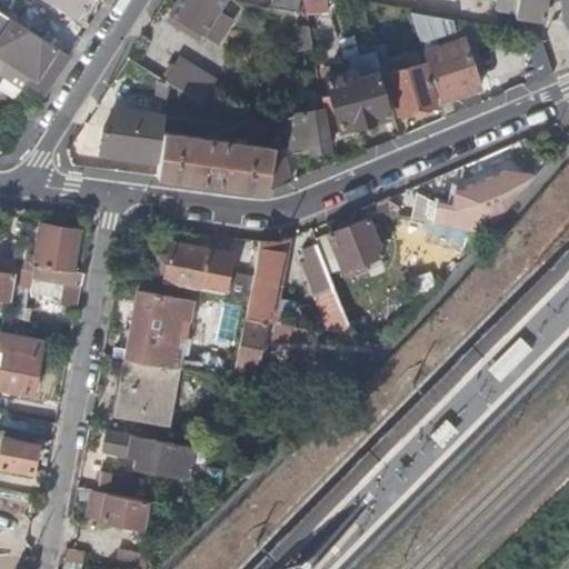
[(57,0),(77,13),(85,0),(57,0)]
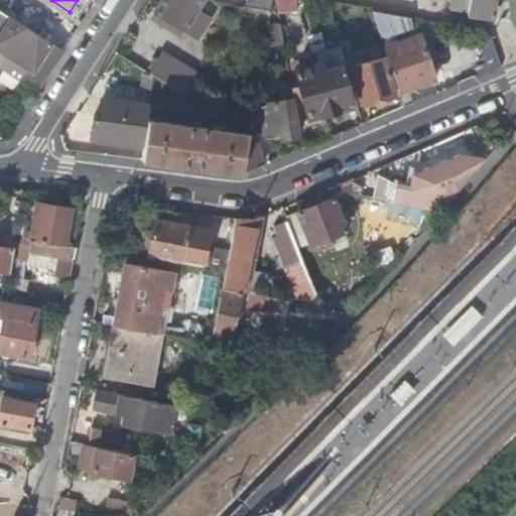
[(198,11),(204,0),(161,0),(155,10),(199,37),(211,19),(198,11)]
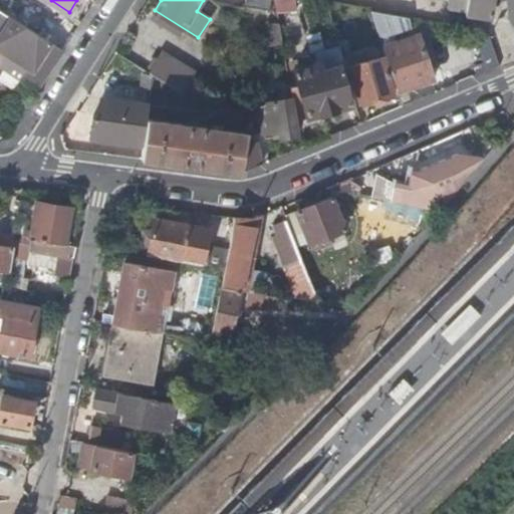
[(276,0),(277,12),(296,11),(296,0),(276,0)]
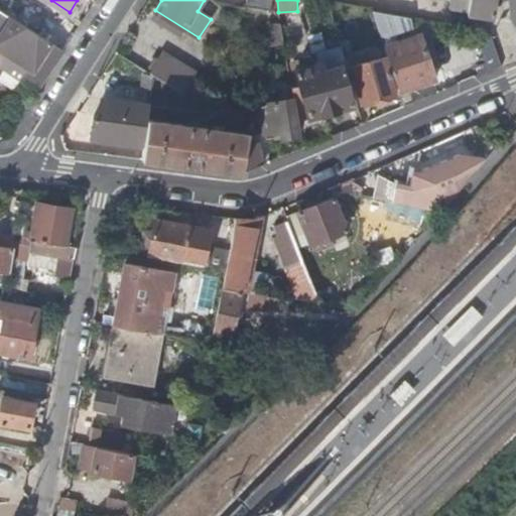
[(450,0),(450,7),(469,10),(469,14),(493,18),(495,0),(450,0)]
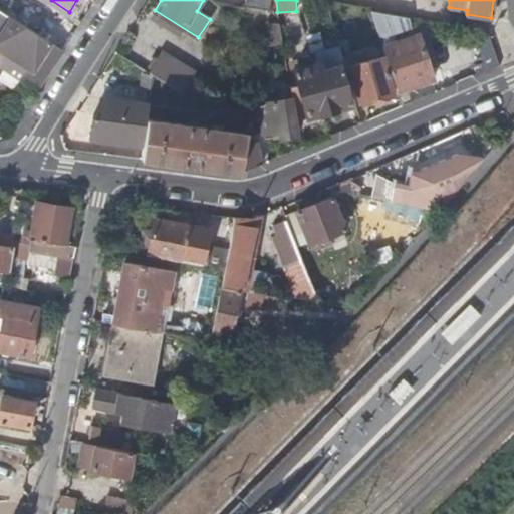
[(37,90),(63,49),(0,8),(0,34),(9,41),(15,44),(36,58),(22,79),(37,90)]
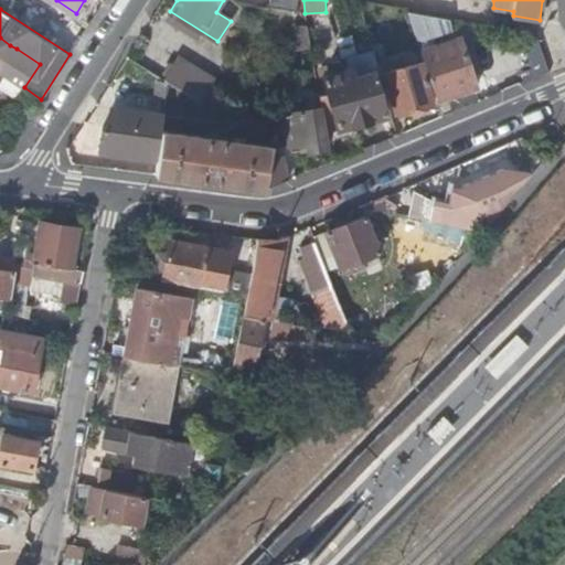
[(461,39),(422,53),(437,102),(478,88),(461,39)]
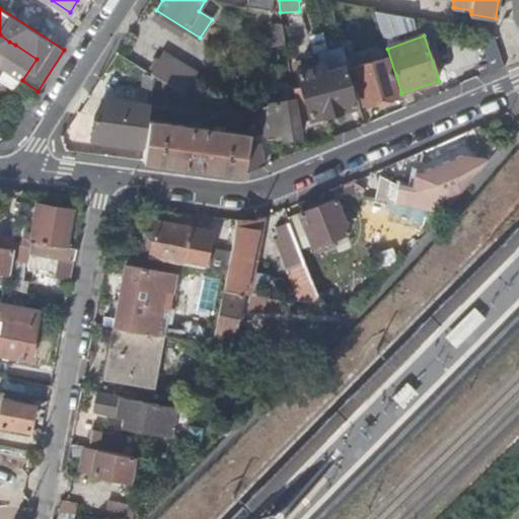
[(351,75),(343,47),(318,55),(321,64),(297,71),(311,118),(341,109),(350,107),(356,105),(349,84),(353,83),(351,75)]
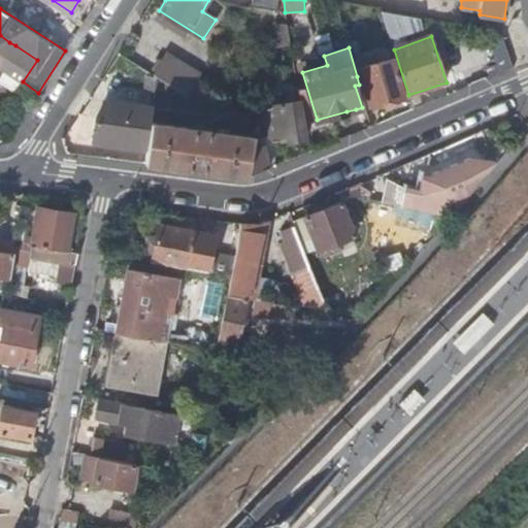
[(158,77),(187,96),(201,74),(167,53),(153,74),(158,77)]
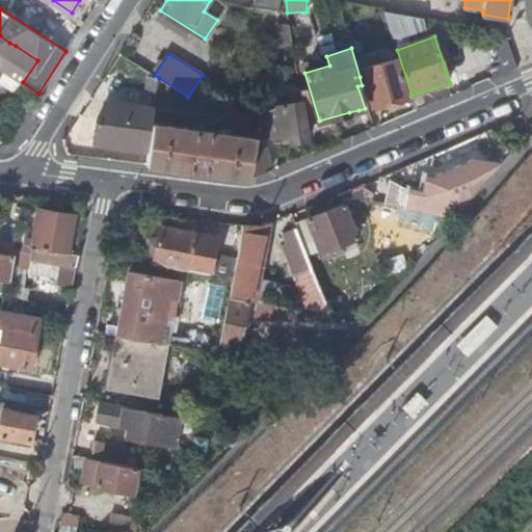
[(365,76),(369,88),(373,106),(407,97),(397,59),(363,69),(365,76)]
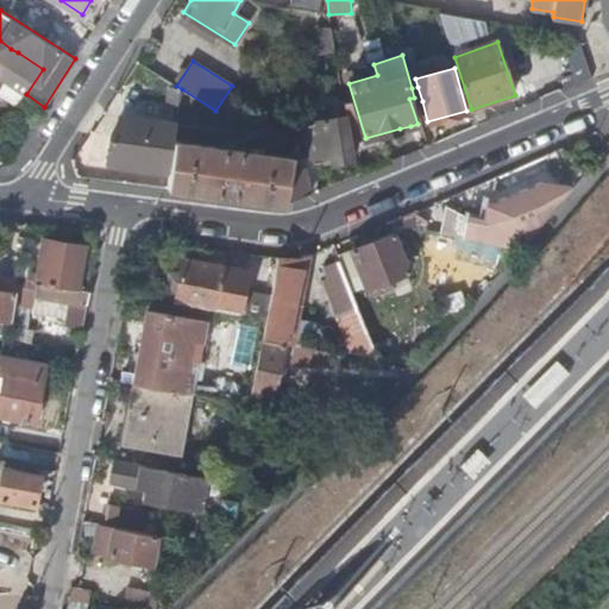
[(412,88),(414,98),(415,104),(422,101),(418,87),(412,88)]
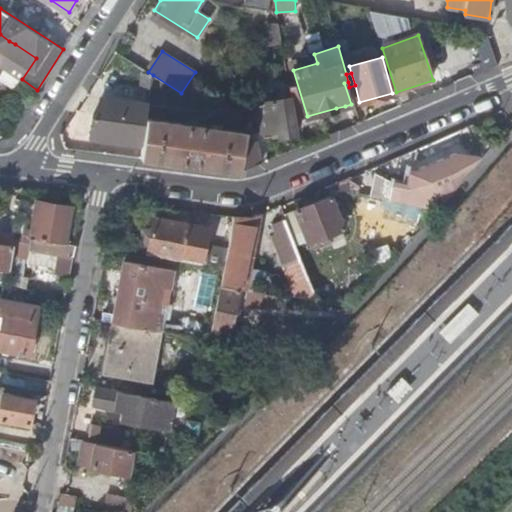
[(257,103),(262,133),(278,130),(279,137),(296,134),(290,97),(257,103)]
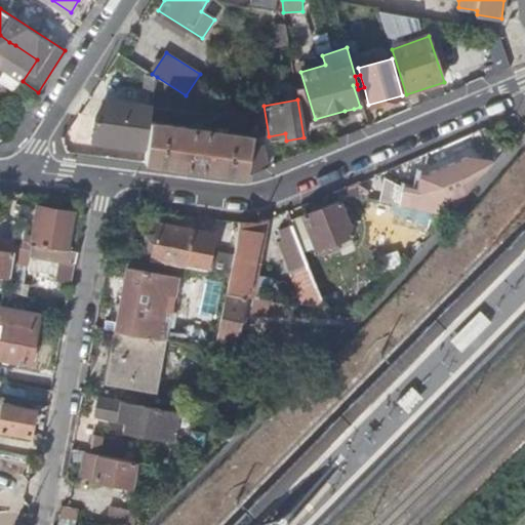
[(147,148),(150,123),(152,108),(113,102),(111,119),(96,117),(93,139),(147,148)]
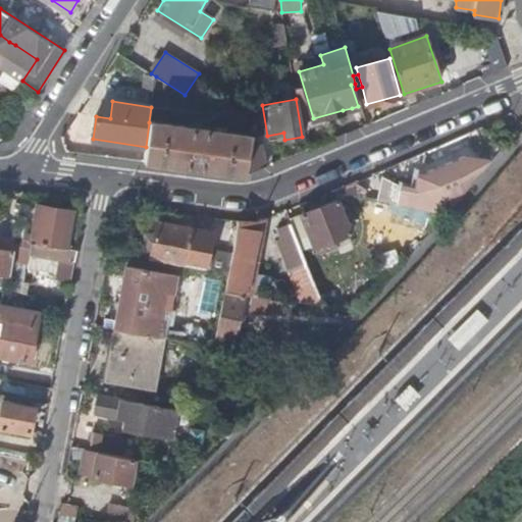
[(144,162),(246,175),(253,136),(149,122),(146,147),(144,162)]
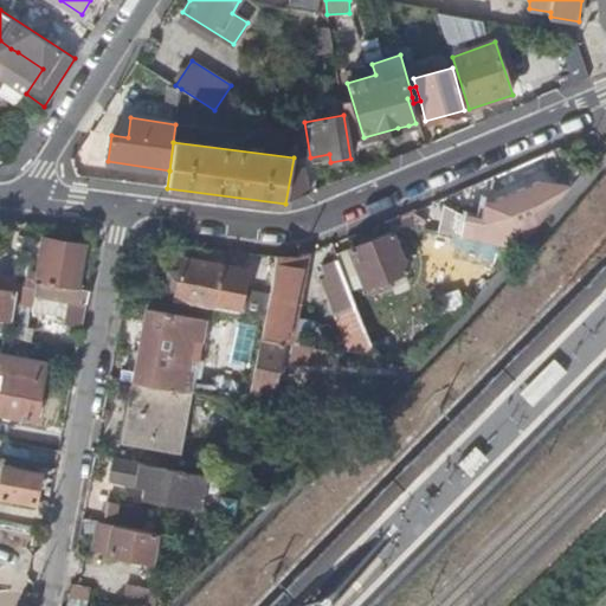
[(478,238),(515,244),(517,227),(539,220),(569,185),(540,179),(485,201),(478,238)]
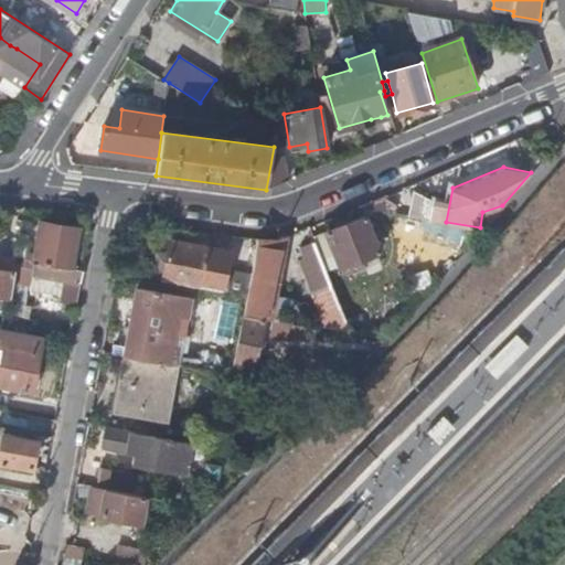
[(366,215),(315,238),(316,241),(327,269),(340,263),(345,276),(366,267),(363,259),(382,252),(366,215)]
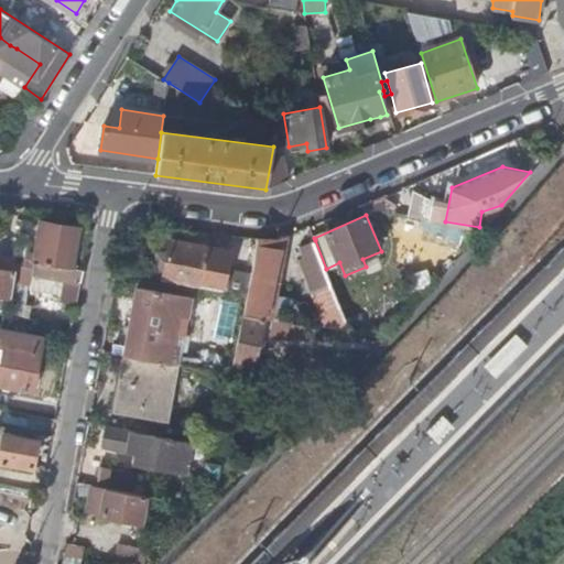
[(63,280),(80,282),(83,269),(73,267),(79,226),(41,219),(33,260),(31,274),(63,280)]
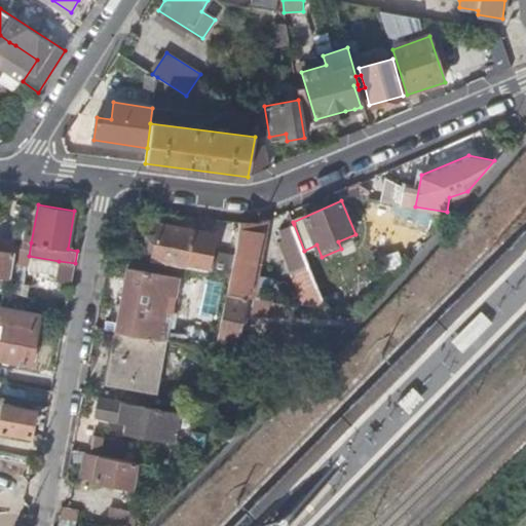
[(262,248),(268,219),(258,223),(238,223),(236,248),(230,274),(226,293),(246,296),(255,250),(262,248)]
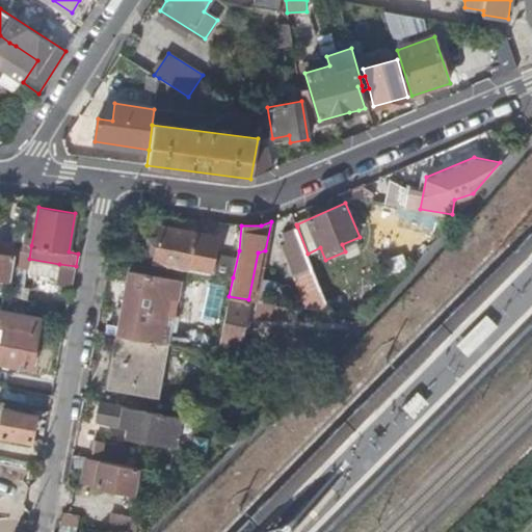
[(158,236),(153,263),(210,273),(215,242),(194,239),(195,232),(160,225),(158,236)]
